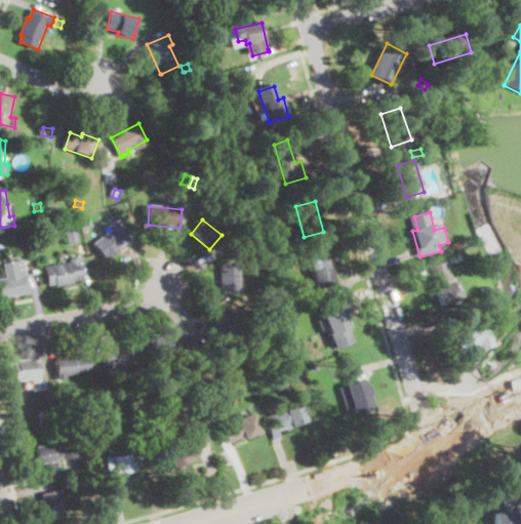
[(121,247),(108,258),(96,245),(114,230),(112,228),(118,223),(132,238),(121,247)]
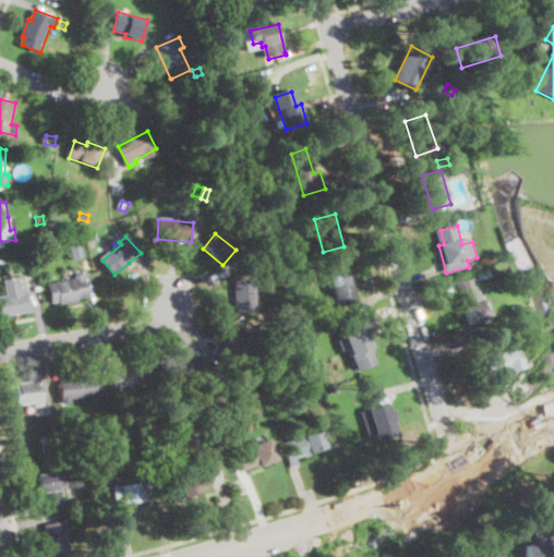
[(87,257),(75,259),(71,242),(83,240),(87,257)]
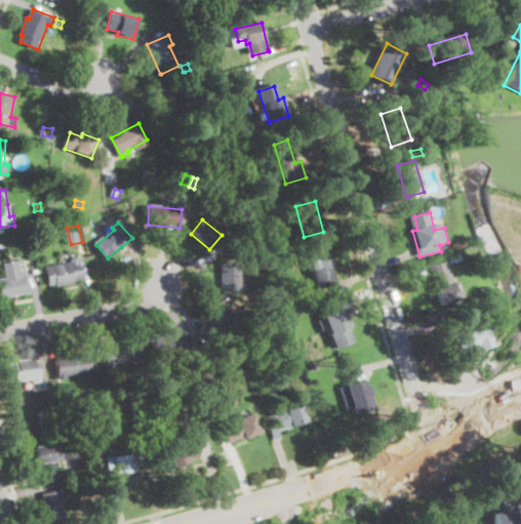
[(328,286),(320,289),(310,257),(328,251),(338,283),(328,286)]
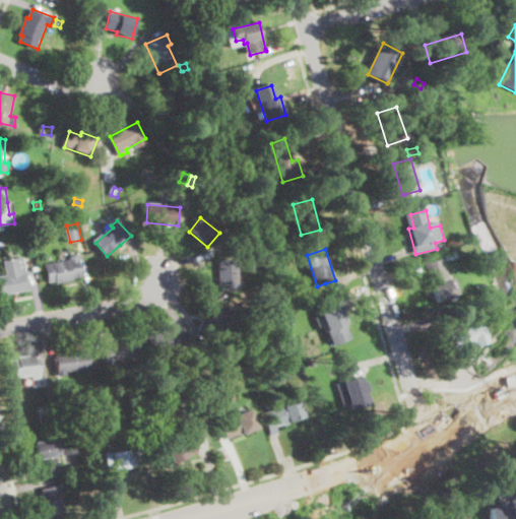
[(74,281),(72,282),(58,284),(57,281),(49,283),(46,265),(71,260),(70,257),(72,257),(78,256),(82,276),(74,278),(74,281)]
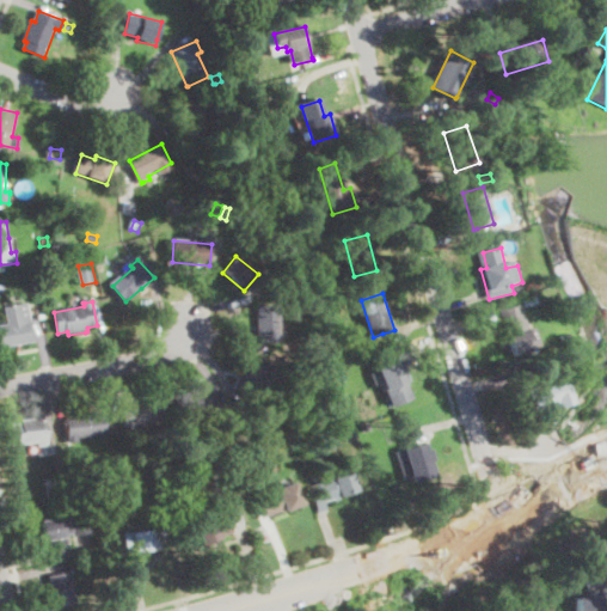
[(280,301),(280,342),(257,342),(258,301),(280,301)]
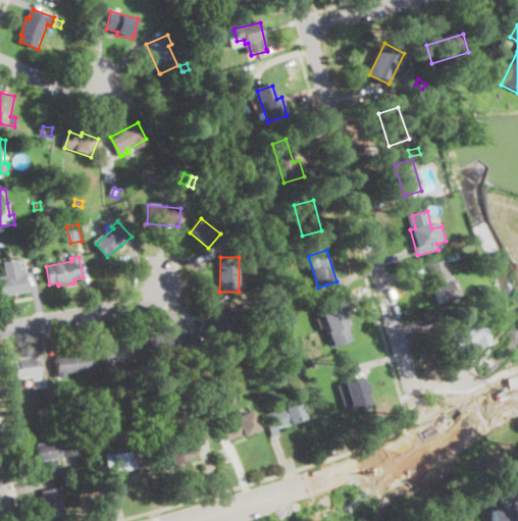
[(18,261),(20,270),(27,269),(31,292),(0,298),(0,278),(8,276),(5,262),(17,259),(18,261)]
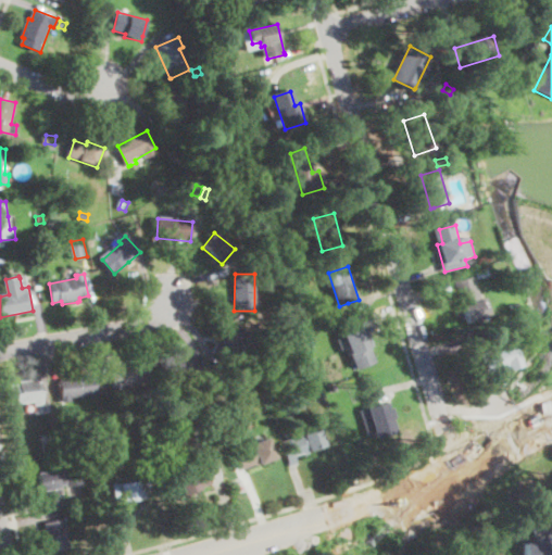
[(475,278),(480,300),(489,298),(493,315),(465,322),(461,303),(455,282),(475,278)]
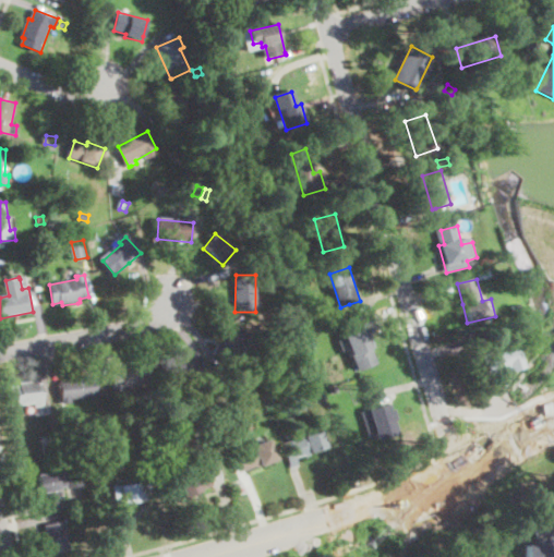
[(527,309),(519,312),(517,305),(525,302),(527,309)]
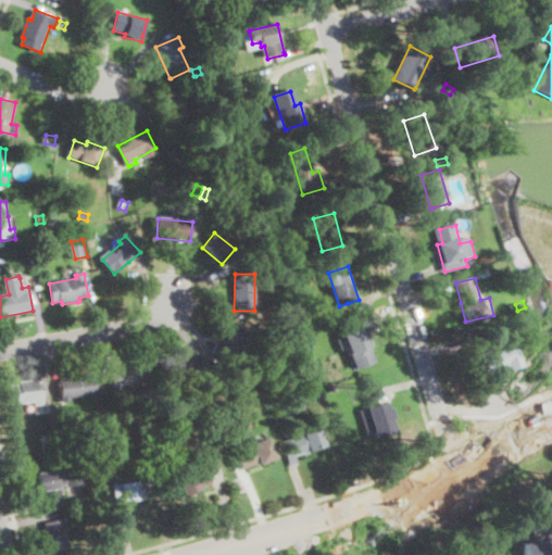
[(377,363),(358,371),(342,335),(349,332),(347,326),(366,317),(377,345),(372,348),(377,363)]
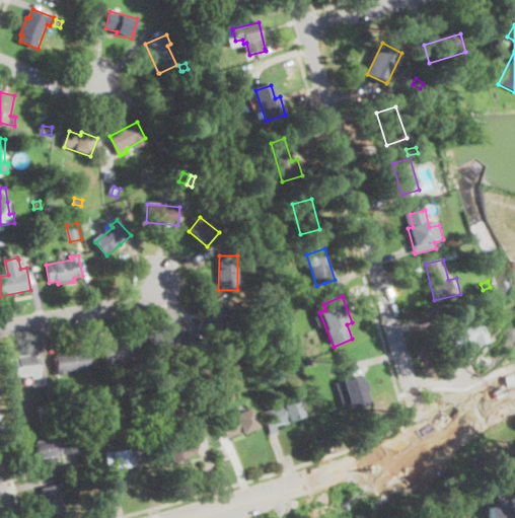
[(235,310),(221,341),(200,331),(202,326),(206,316),(210,318),(217,302),(235,310)]
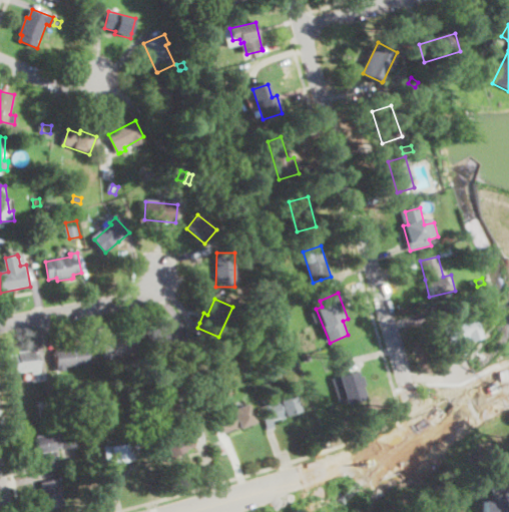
[(484,306),(477,307),(476,300),(482,299),(484,306)]
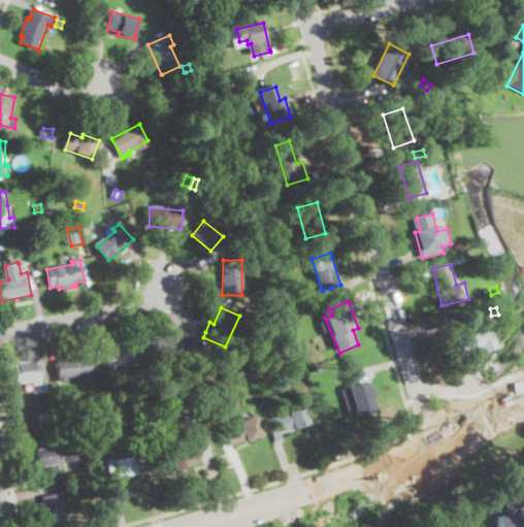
[(246,321),(242,326),(237,323),(239,318),(246,321)]
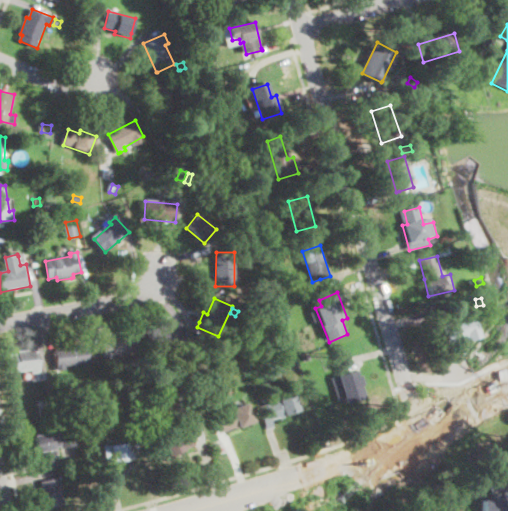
[(482,337),(468,342),(466,337),(445,345),(439,327),(474,315),(482,337)]
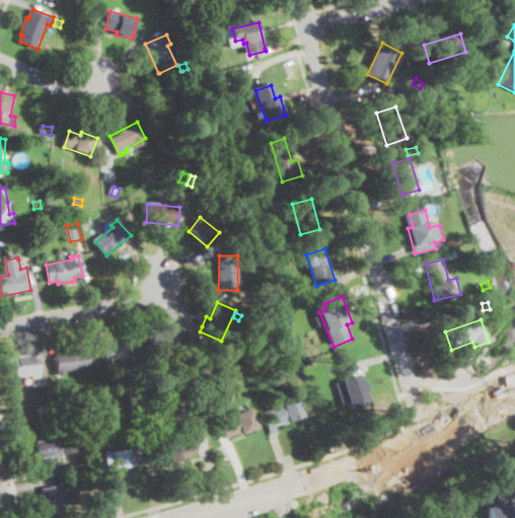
[(179,329),(185,346),(158,355),(152,336),(167,330),(168,333),(179,329)]
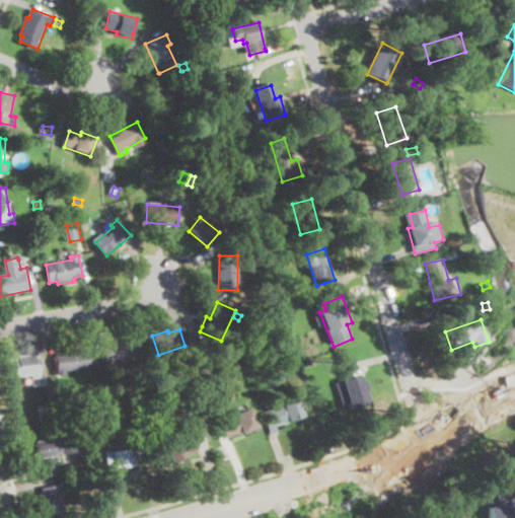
[(118,365),(108,367),(104,345),(138,339),(141,356),(117,360),(118,365)]
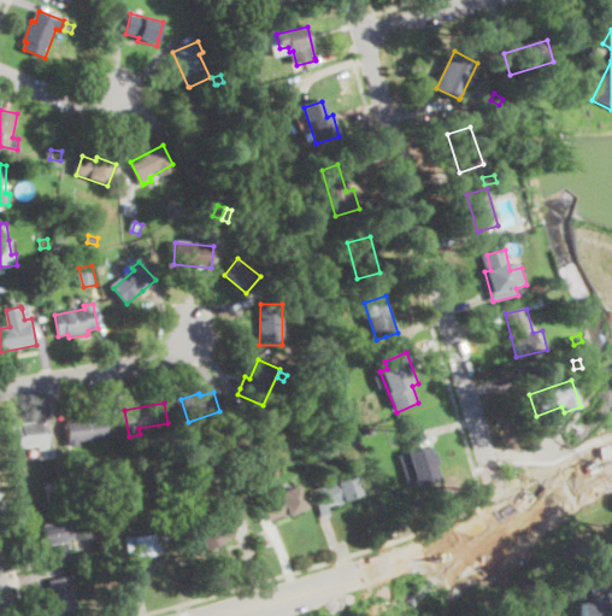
[(101,416),(101,418),(109,417),(111,439),(81,441),(81,446),(70,447),(68,422),(80,421),(80,418),(101,416)]
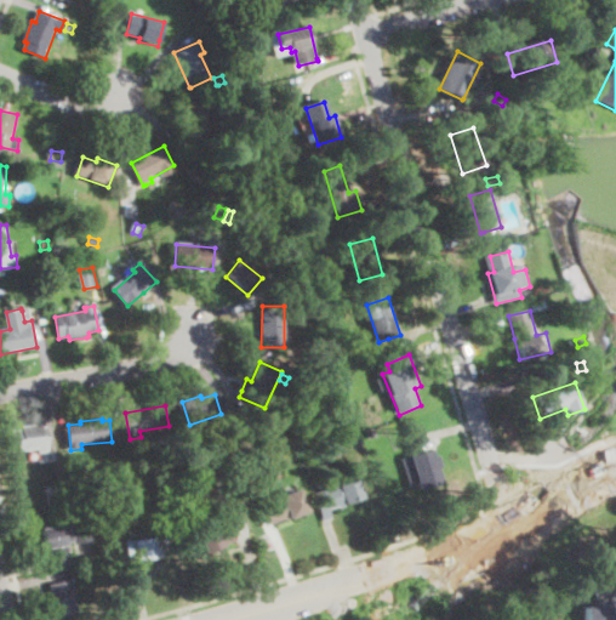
[(268,439),(261,424),(269,420),(275,437),(268,439)]
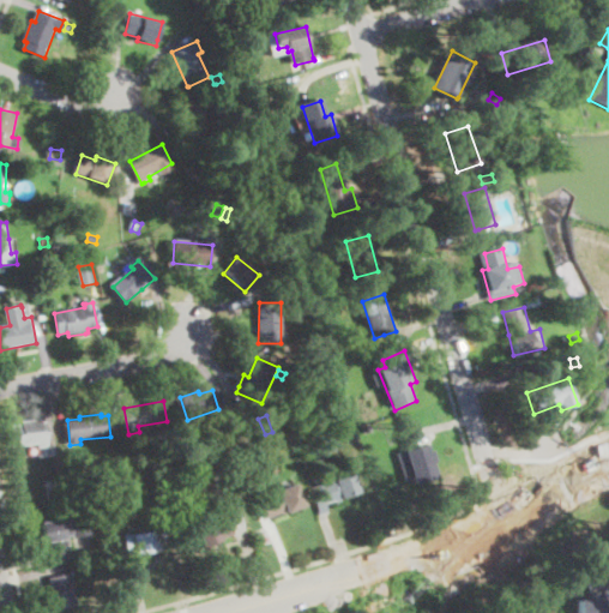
[(44,419),(44,424),(49,422),(52,448),(40,449),(40,445),(13,448),(12,426),(22,425),(22,421),(44,419)]
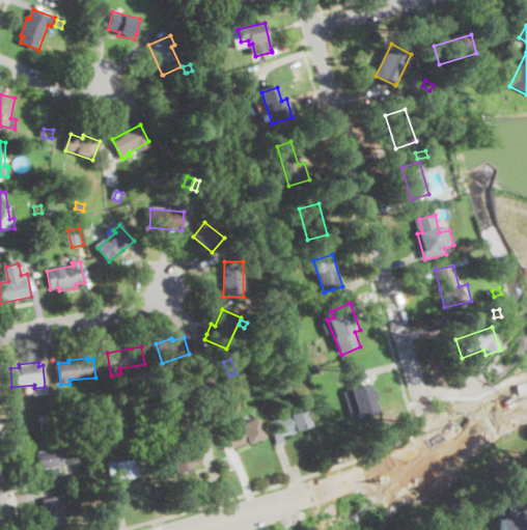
[(299,372),(293,374),(290,369),(297,366),(299,372)]
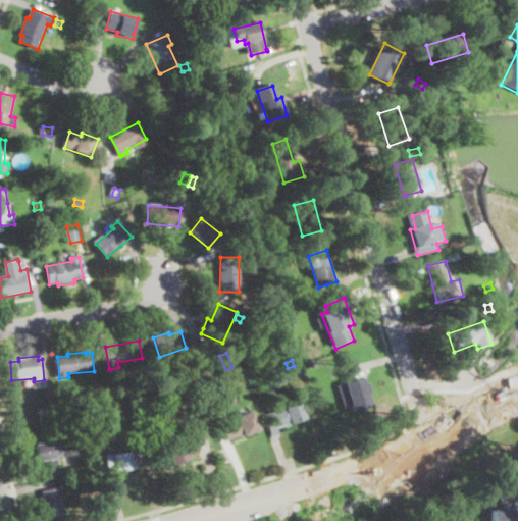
[(304,374),(300,375),(298,366),(305,364),(307,373),(304,374)]
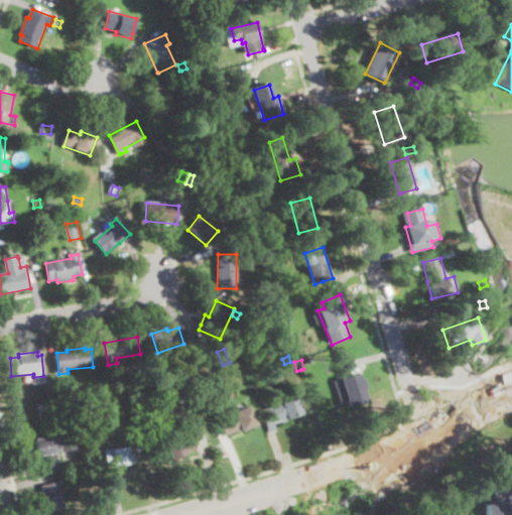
[(361,374),(362,379),(364,379),(366,386),(365,387),(366,393),(364,394),(367,403),(351,408),(349,401),(344,403),(342,397),(341,398),(337,382),(342,379),(361,374)]
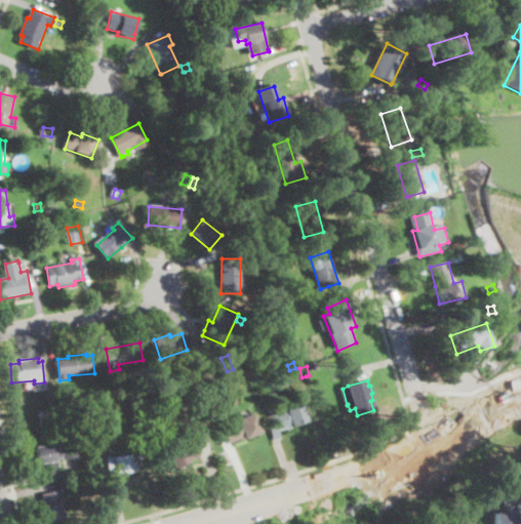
[(195,409),(185,412),(182,403),(191,400),(195,409)]
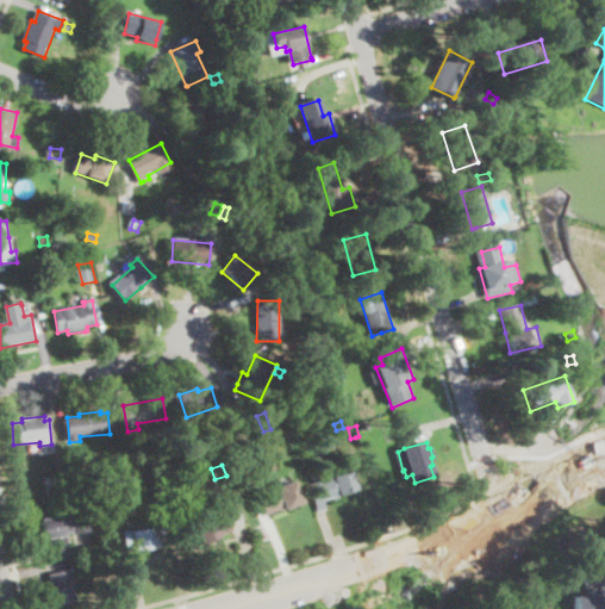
[(351,472),(355,482),(359,489),(340,496),(341,498),(335,501),(335,498),(325,502),(328,510),(320,513),(319,510),(316,499),(324,496),(319,484),(351,472)]
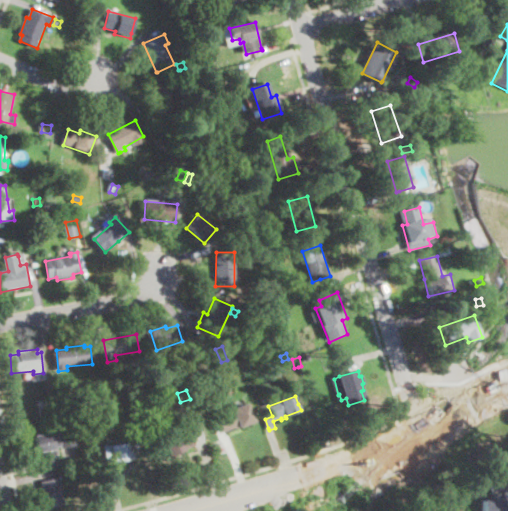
[(248,403),(255,423),(238,429),(237,427),(219,434),(212,415),(222,411),(224,416),(233,413),(232,409),(248,403)]
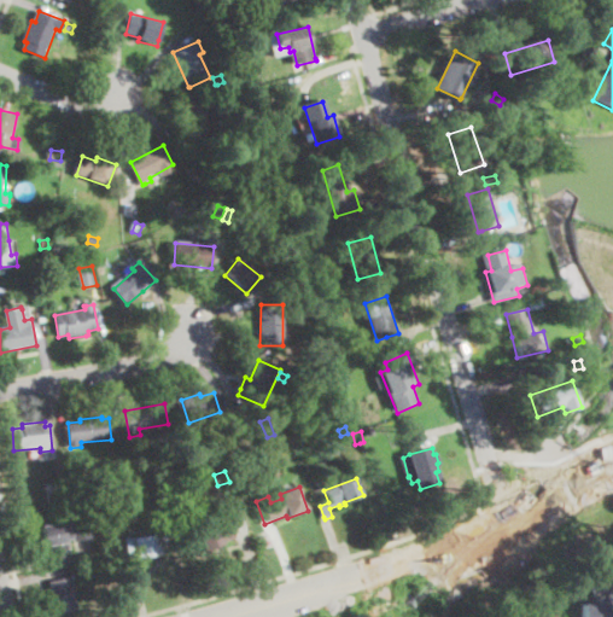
[(225,516),(226,519),(228,518),(229,524),(232,523),(233,527),(232,527),(237,539),(204,551),(197,530),(222,521),(221,517),(225,516)]
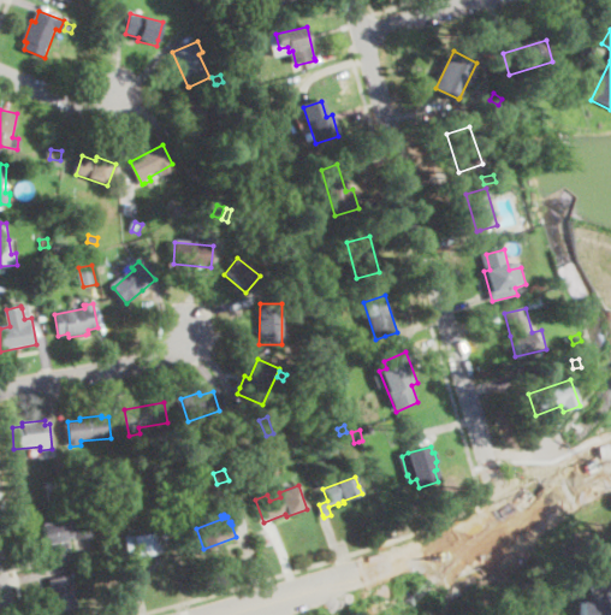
[(92,518),(95,538),(76,542),(75,538),(69,539),(71,556),(51,559),(48,544),(46,544),(43,525),(64,521),(66,533),(75,532),(72,521),(92,518)]
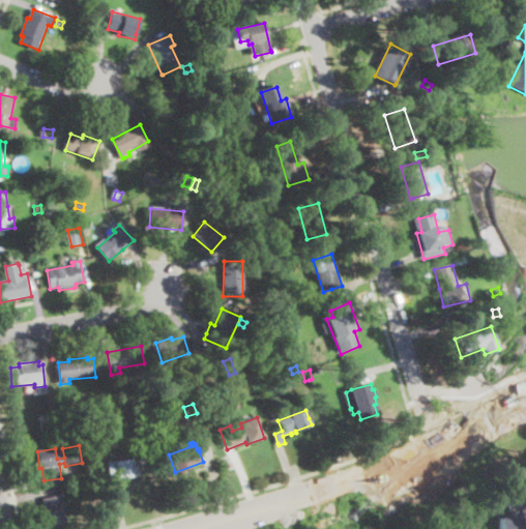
[(114,480),(112,480),(109,463),(147,457),(150,474),(114,480)]
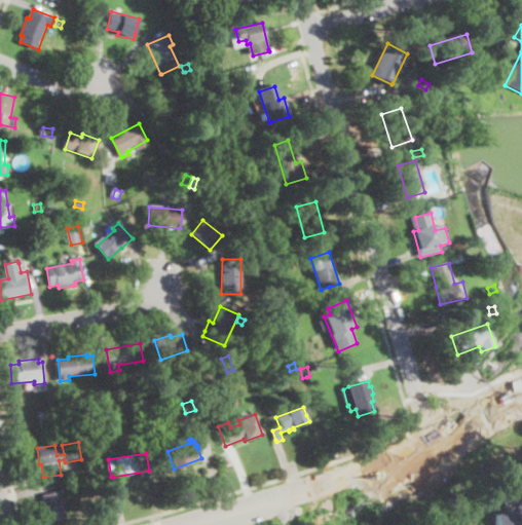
[(66,520),(45,524),(43,508),(45,508),(43,495),(61,492),(66,520)]
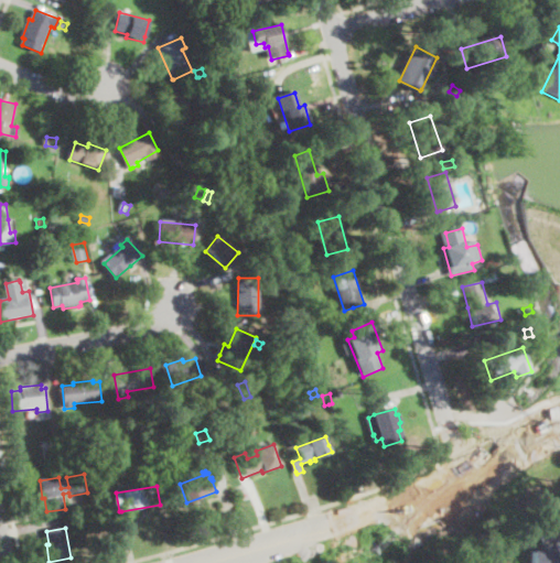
[(536,562),(536,551),(545,551),(545,545),(559,547),(559,562),(536,562)]
